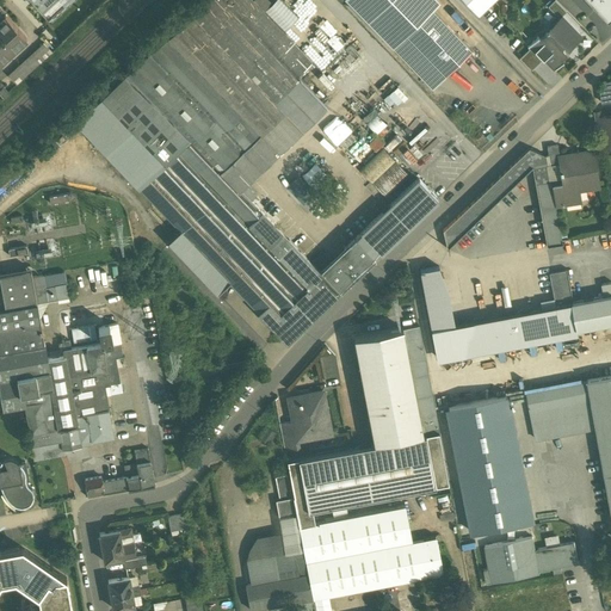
[(30,0),(49,19),(68,0),(30,0)]
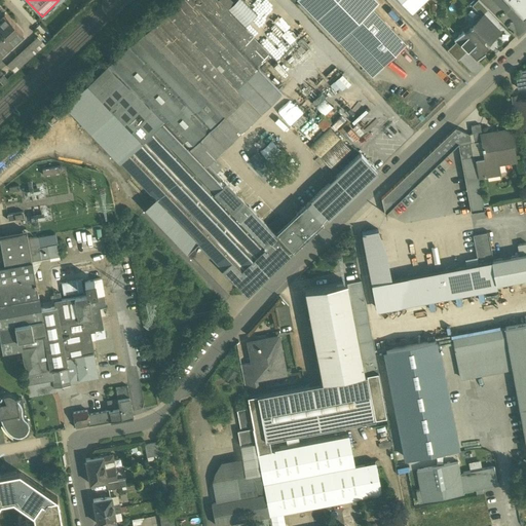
[(177,0),(146,30),(234,125),(278,83),(254,59),(267,46),(220,0),(177,0)]
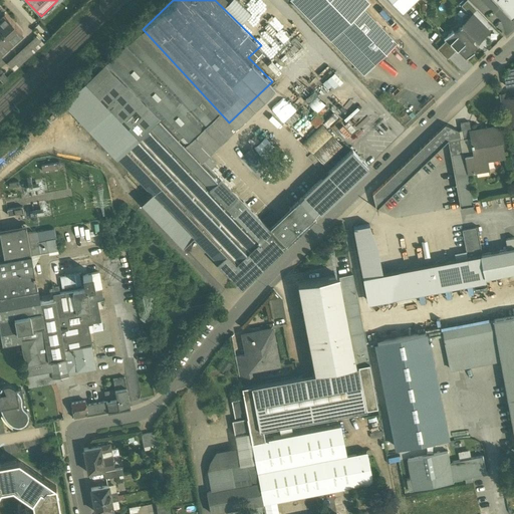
[(295,0),(328,34),(361,3),(363,0),(295,0)]
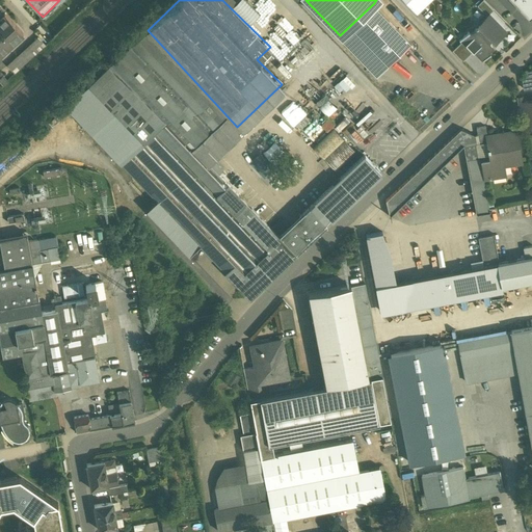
[(403,0),(416,12),(428,0),(403,0)]
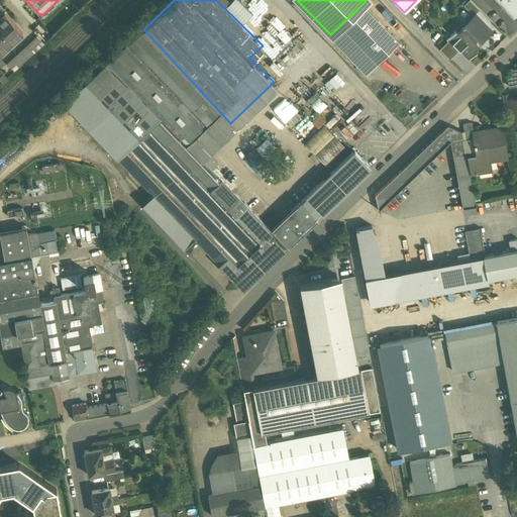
[(479,9),(470,0),(468,0),(463,5),(473,15),(475,13),(479,9)]
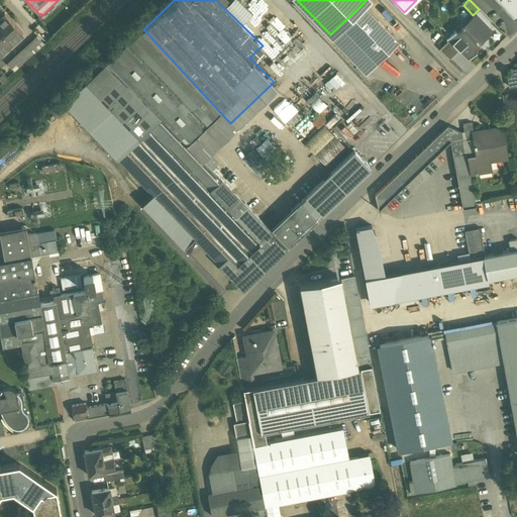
[(516,0),(497,0),(514,17),(516,13),(516,0)]
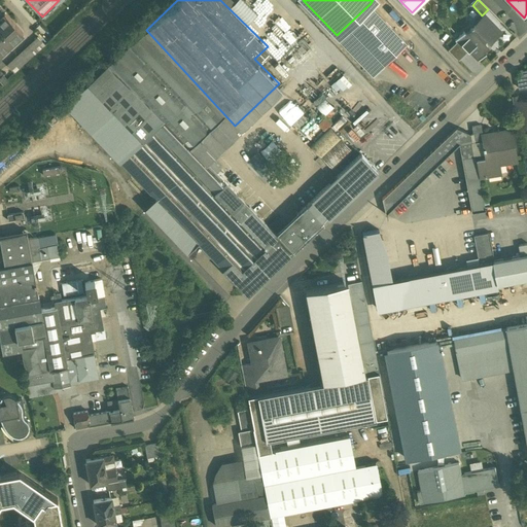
[(406,40),(371,3),(337,35),(372,72),(406,40)]
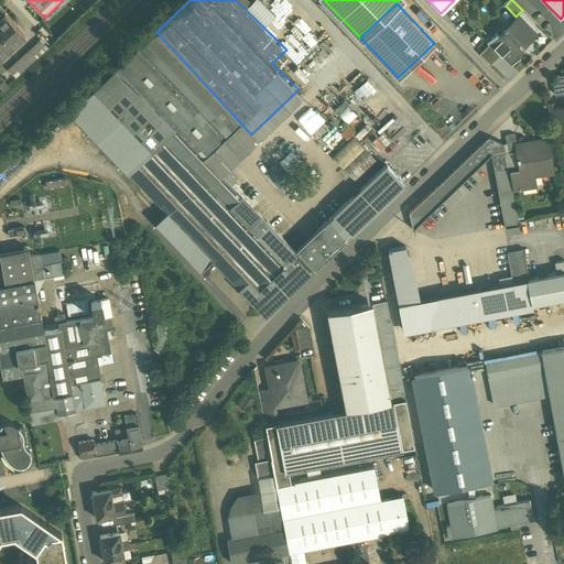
[(269,10),(258,18),(262,24),(273,18),(269,10)]
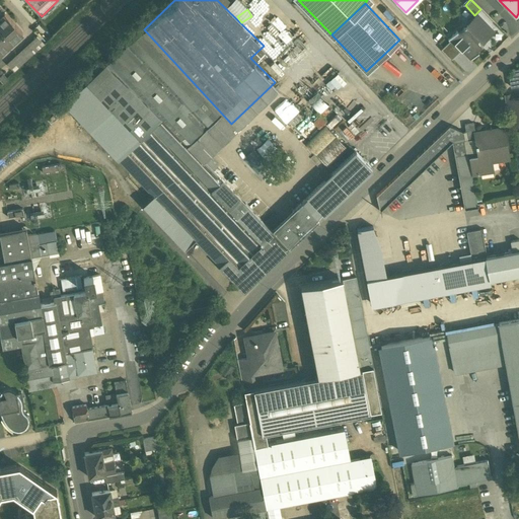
[(468,23),(458,32),(456,30),(448,39),(449,41),(460,51),(462,49),(470,57),(470,58),(471,58),(478,52),(477,51),(475,49),(479,45),(476,42),(479,39),(482,40),(492,29),(476,13),(474,15),(473,16),(475,18),(469,24),(468,23)]
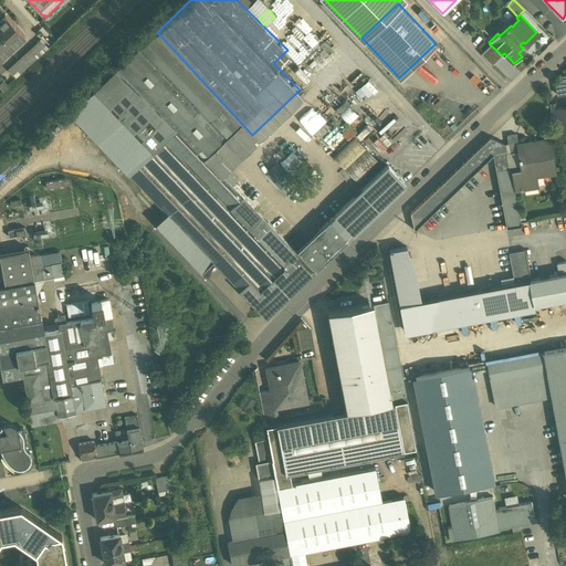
[(7,16),(0,21),(0,56),(8,51),(10,53),(14,49),(12,46),(24,35),(7,16)]
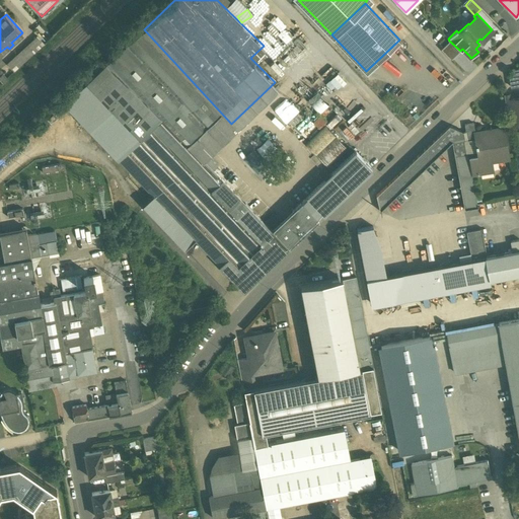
[(128,44),(109,62),(198,154),(231,124),(144,29),(128,44)]
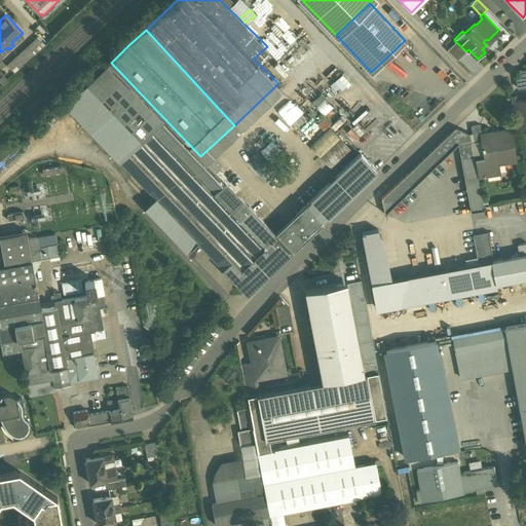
[(36,35),(7,62),(15,71),(44,44),(36,35)]
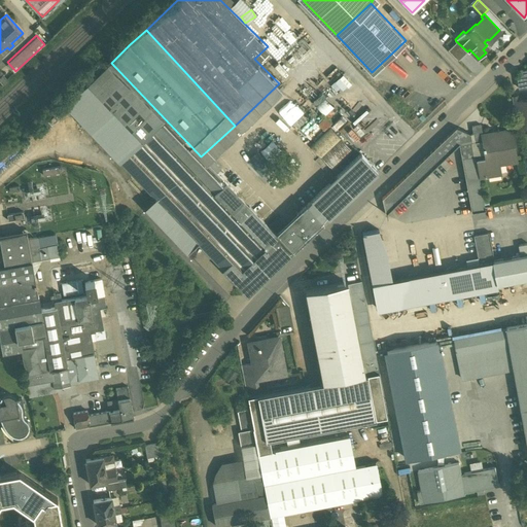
[(456,41),(448,49),(458,61),(467,51),(456,41)]
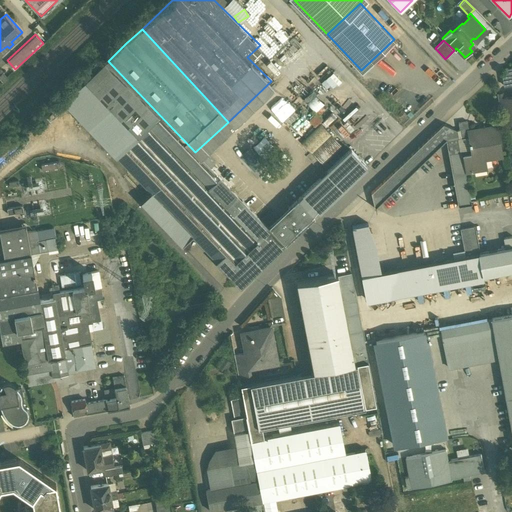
[(108,61),(63,101),(150,193),(192,236),(217,262),(223,256),(232,265),(258,241),(232,214),(244,203),(231,189),(197,154),(195,152),(108,61)]
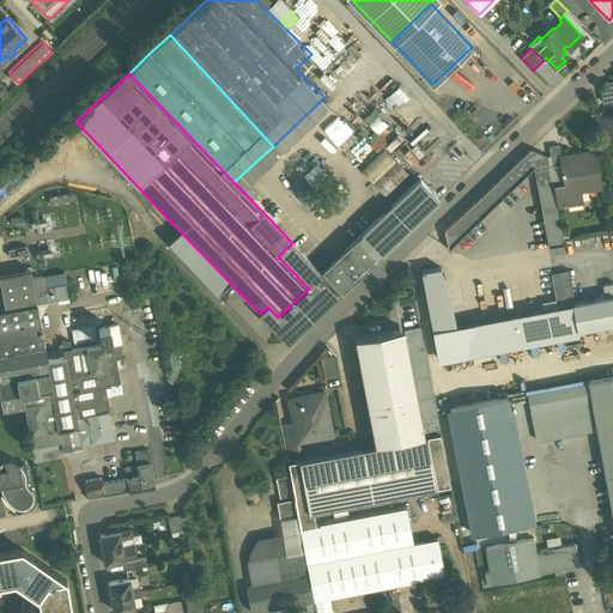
[(612,80),(605,83),(606,89),(601,90),(604,103),(612,101),(612,80)]
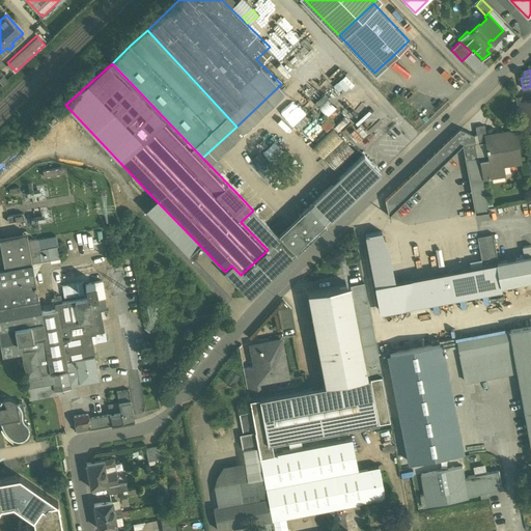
[(343,74),(332,85),(341,93),(352,82),(343,74)]
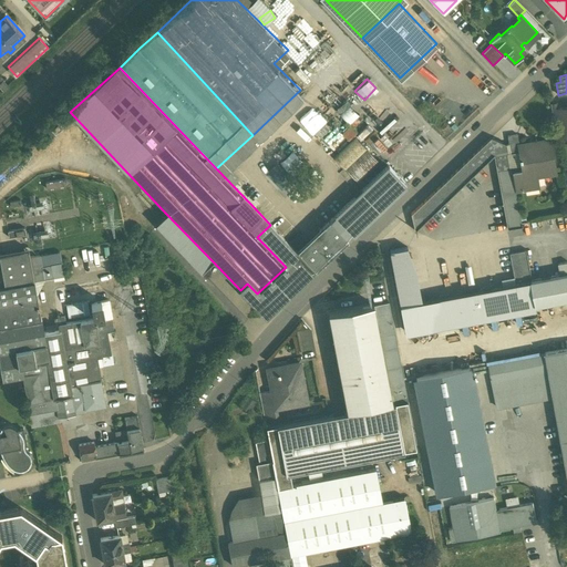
[(351,126),(360,117),(343,100),(333,109),(351,126)]
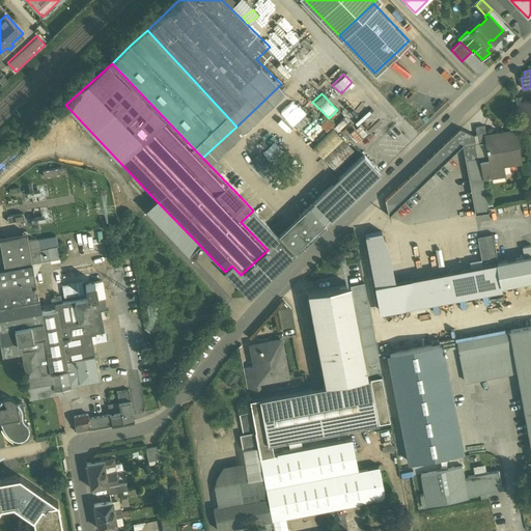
[(522,96),(515,98),(518,112),(524,111),(523,101),(522,96)]
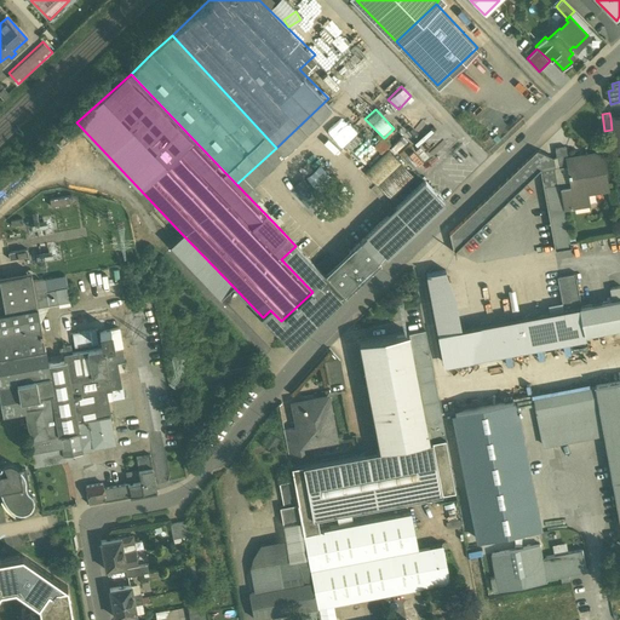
[(382,156),(372,145),(355,161),(365,171),(382,156)]
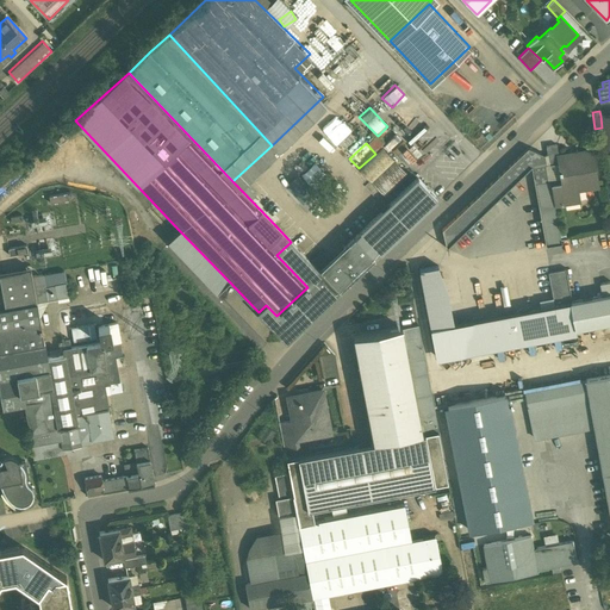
[(394,149),(405,163),(412,159),(402,144),(394,149)]
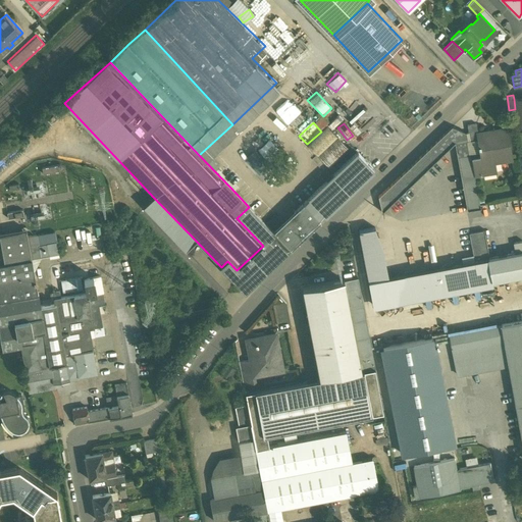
[(476,123),(467,124),(470,142),(478,141),(477,136),(478,136),(477,133),(476,123)]
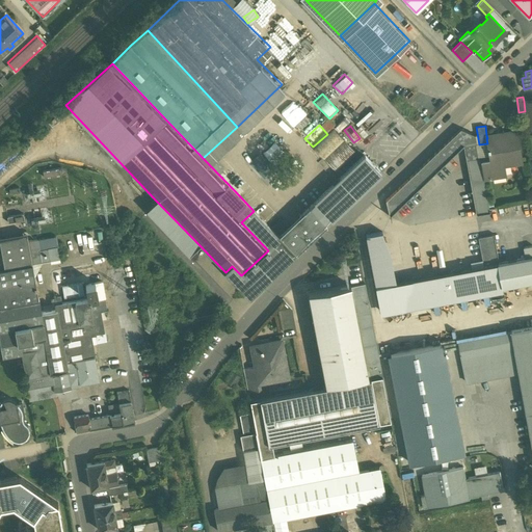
[(334,129),(314,148),(324,158),(344,139),(334,129)]
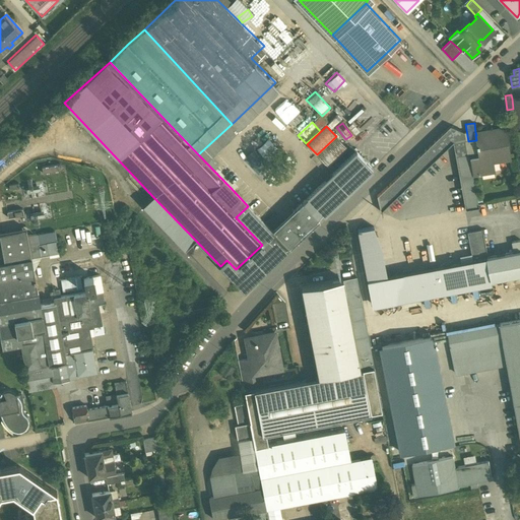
[(464,133),(450,127),(393,182),(402,191),(445,149),(454,152),(459,176),(471,174),(464,133)]
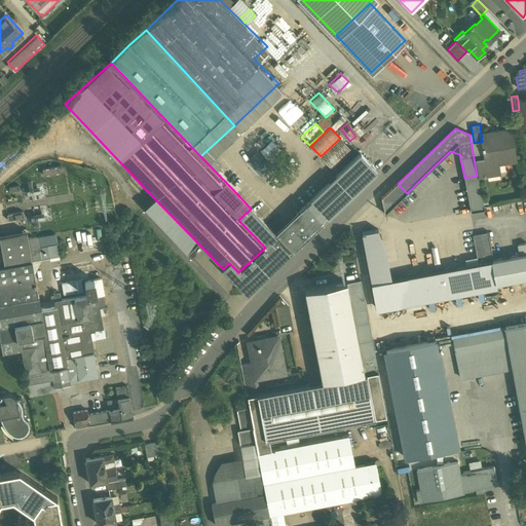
[(511,128),(481,134),(482,137),(481,137),(482,142),(483,146),(482,146),(482,149),(483,149),(483,152),(475,153),(479,176),(483,176),(483,177),(486,177),(486,175),(499,173),(498,162),(516,159),(511,128)]
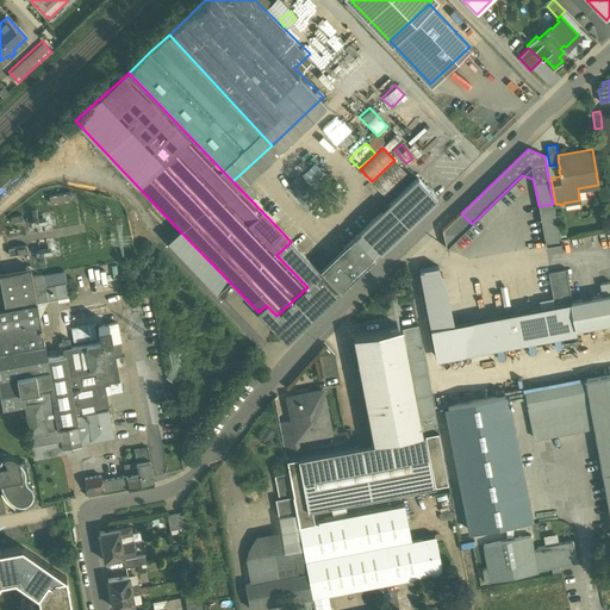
[(394,161),(372,182),(385,195),(408,174),(394,161)]
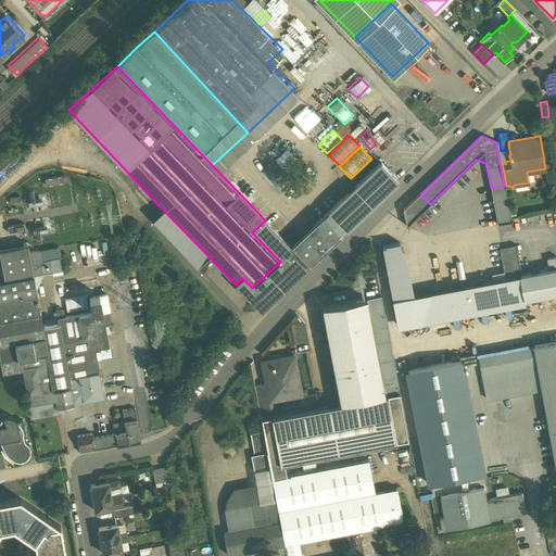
[(286,176),(273,162),(263,171),(276,185),(286,176)]
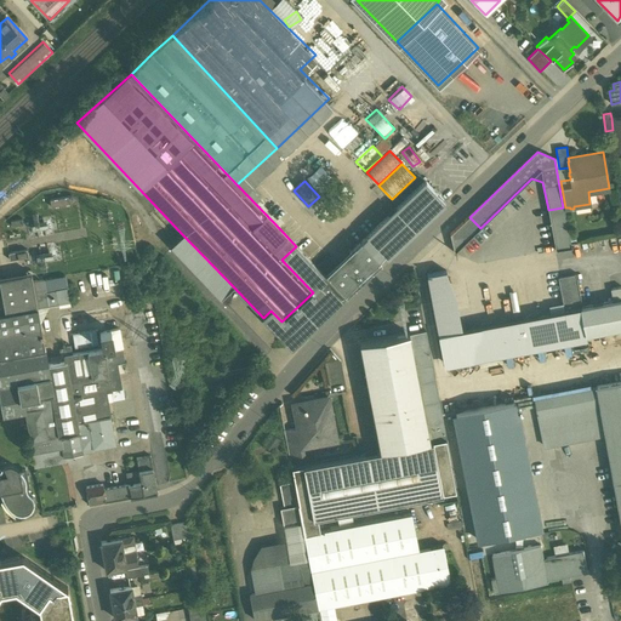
[(426,181),(366,237),(385,256),(387,257),(445,203),(426,181)]
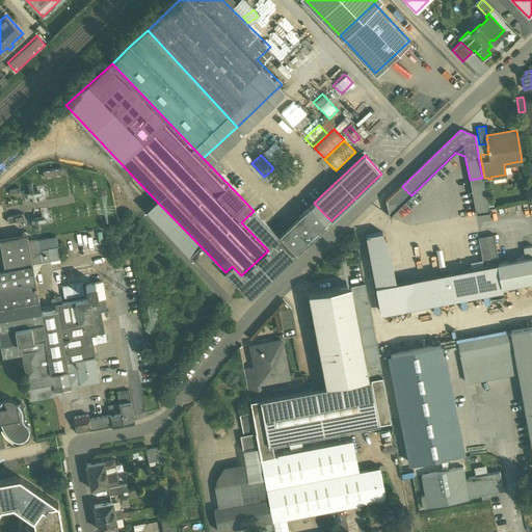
[(244,192),(209,156),(205,160),(240,196),(244,192)]
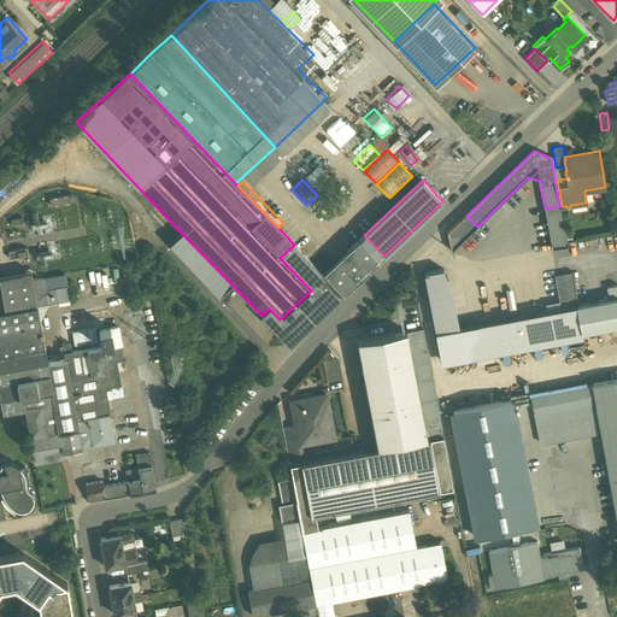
[(48,204),(70,201),(70,194),(47,197),(48,204)]
